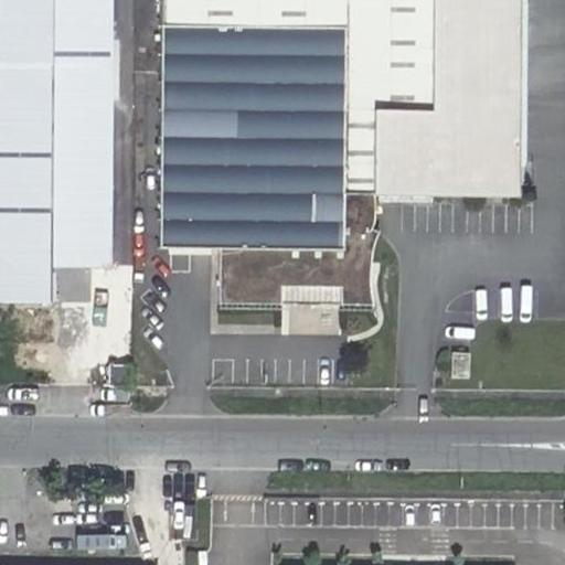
[(91,267),(91,301),(106,302),(106,267),(109,0),(0,0),(0,300),(49,301),(50,266),(91,267)]
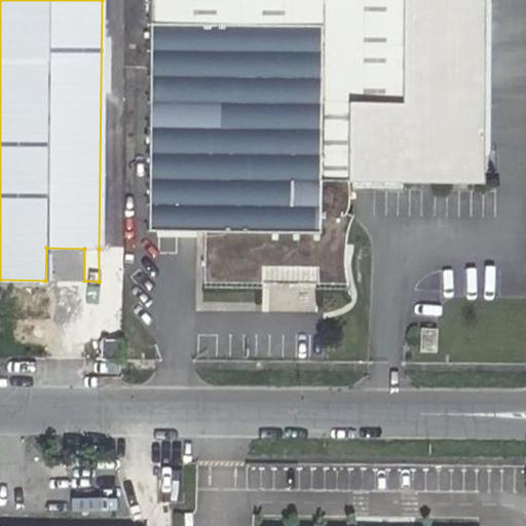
[(427,182),(479,183),(480,0),(149,0),(148,77),(318,78),(317,181),(346,181),(403,182),(427,182)]
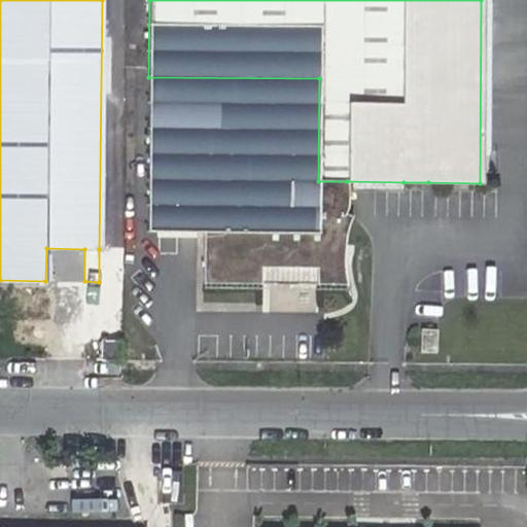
[(319,78),(148,77),(147,233),(204,233),(203,284),(260,285),(260,278),(260,268),(316,269),(316,278),(316,284),(343,284),(343,280),(342,277),(342,273),(342,270),(343,266),(343,261),(343,258),(343,254),(344,250),(345,246),(345,242),(346,238),(347,235),(348,231),(349,226),(350,223),(352,219),(353,216),(345,215),(346,212),(346,211),(347,209),(347,207),(347,205),(347,203),(348,201),(348,199),(348,198),(348,196),(348,194),(348,192),(348,190),(348,188),(348,187),(347,185),(347,183),(347,181),(318,181),(319,78)]
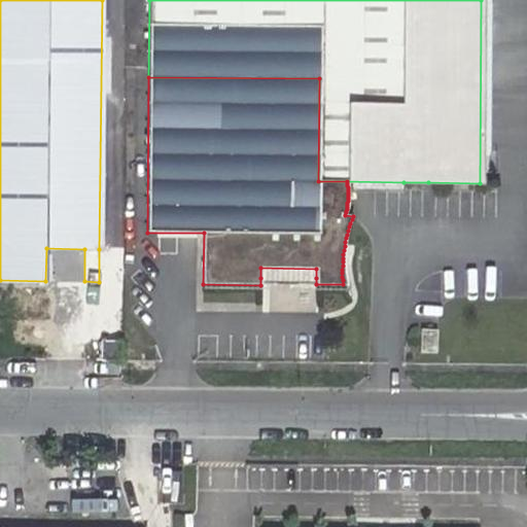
[(45,281),(84,281),(84,249),(46,248),(45,281)]
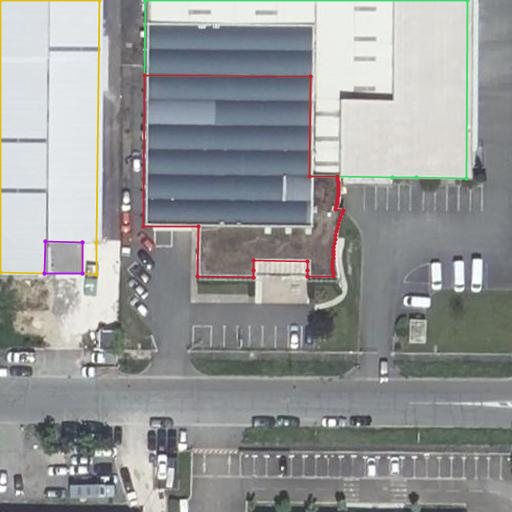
[(258,282),(260,304),(308,299),(306,277),(258,282)]
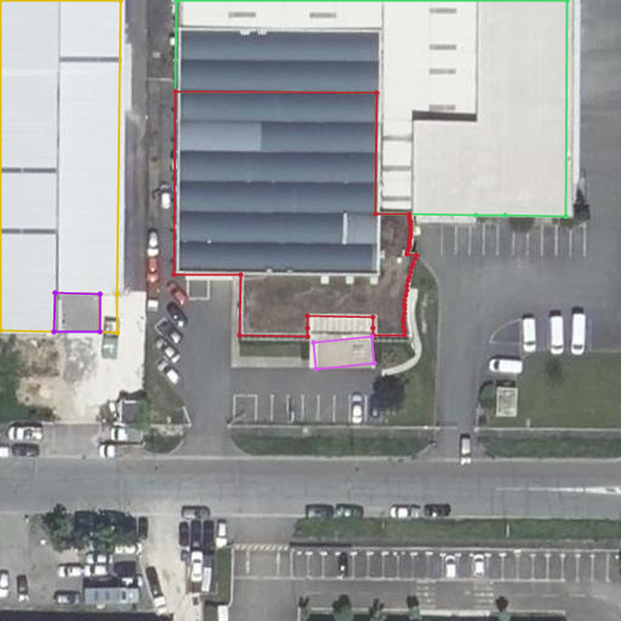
[(495,416),(514,415),(513,388),(495,388),(495,416)]
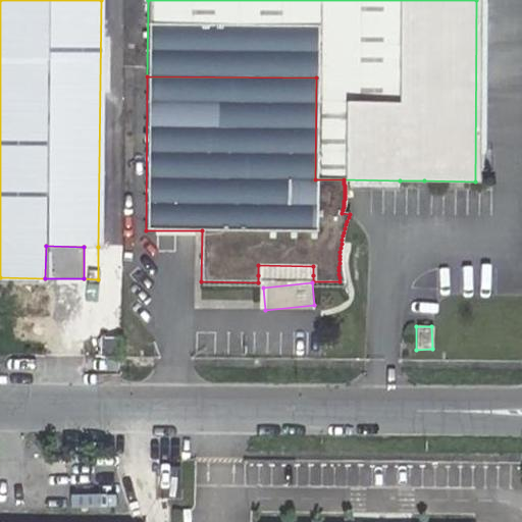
[(99,357),(119,358),(119,337),(99,337),(99,357)]
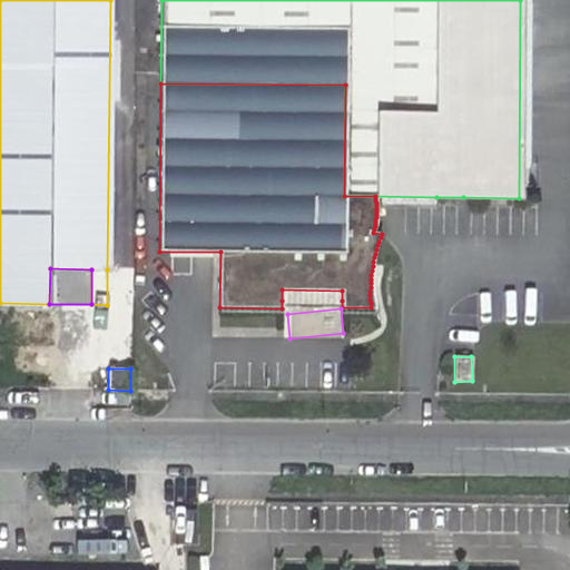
[(174,544),(185,544),(196,544),(196,511),(174,511),(174,544)]
